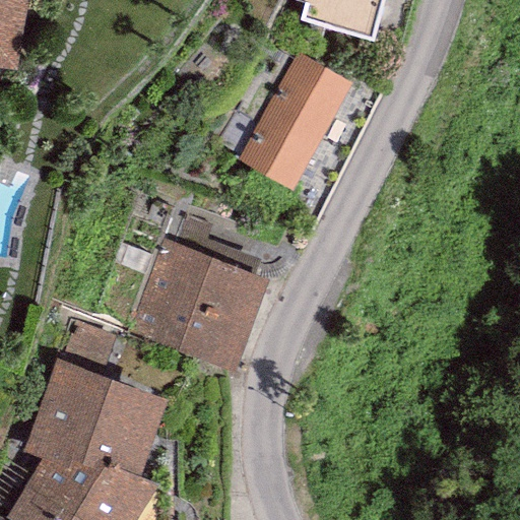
[(0,0),(0,67),(15,70),(18,35),(26,0),(0,0)]
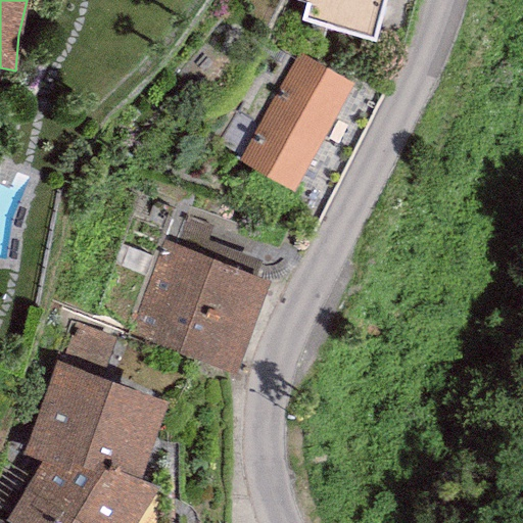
[(383,0),(306,0),(301,20),(374,39),(383,0)]
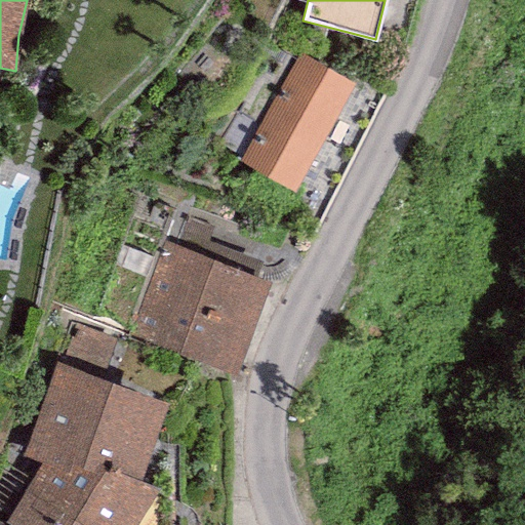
[(297,52),(239,161),(295,191),(354,83),(297,52)]
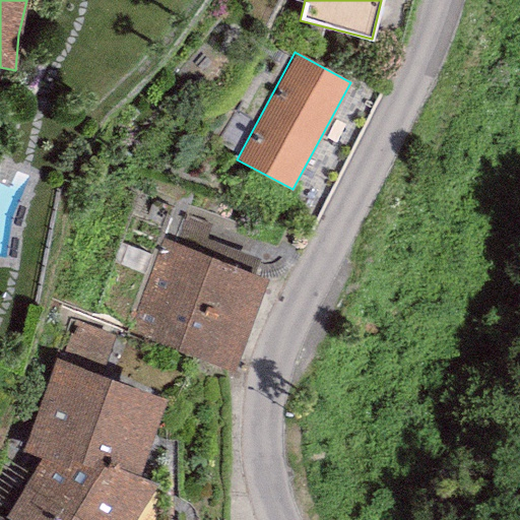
[(268,278),(161,240),(128,332),(235,371),(268,278)]
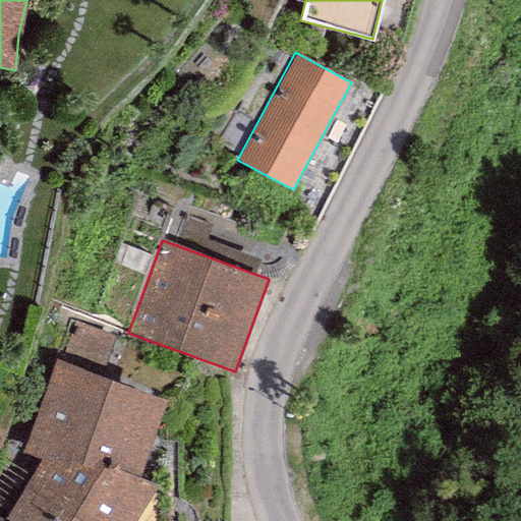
[(165,398),(54,360),(22,455),(42,462),(6,520),(7,520),(133,520),(157,485),(139,478),(165,398)]
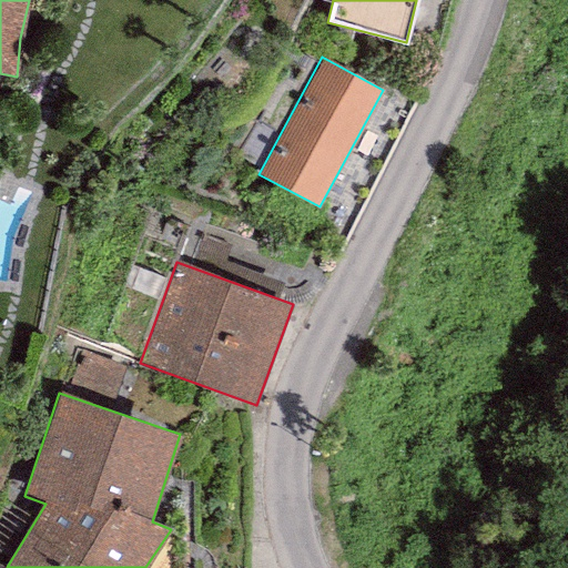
All buildings are outlined.
